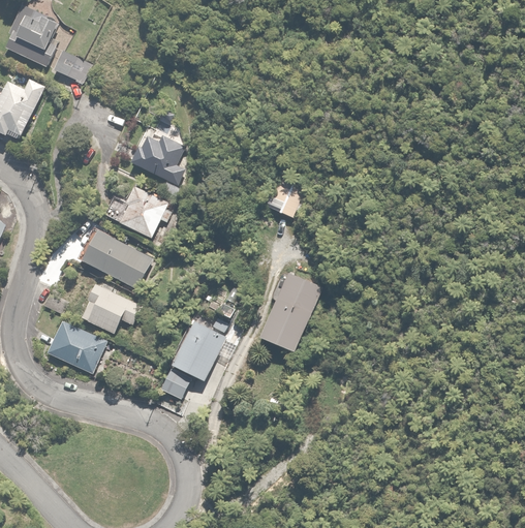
[(8,37),(3,48),(48,68),(53,57),(45,54),(59,24),(20,5),(12,20),(23,25),(16,40),(8,37)]
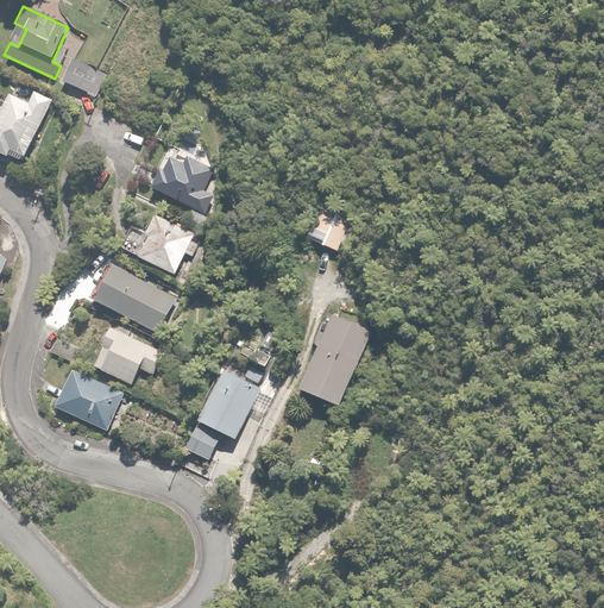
[(102,73),(69,58),(60,81),(93,95),(102,73)]
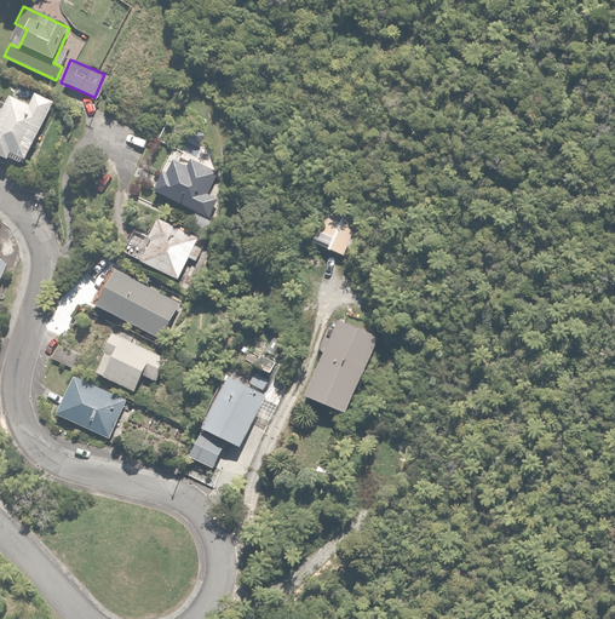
[(28,103),(9,96),(0,116),(0,154),(10,159),(12,154),(28,160),(53,102),(33,92),(28,103)]
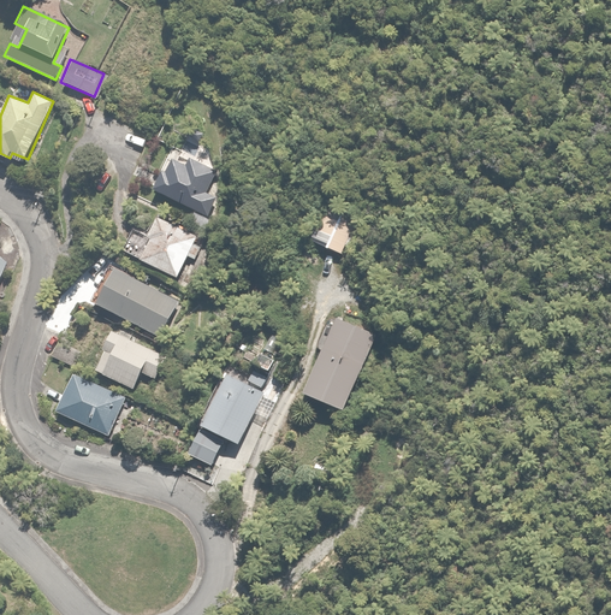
[(161,171),(152,189),(191,211),(185,223),(203,232),(230,182),(189,160),(185,166),(172,159),(165,173),(161,171)]
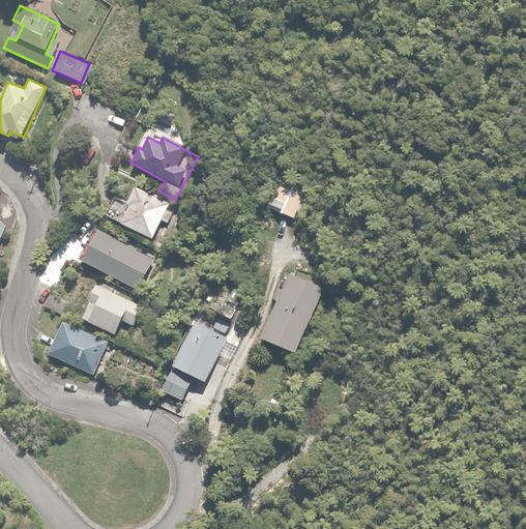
[(279,174),(263,202),(290,217),(305,189),(279,174)]
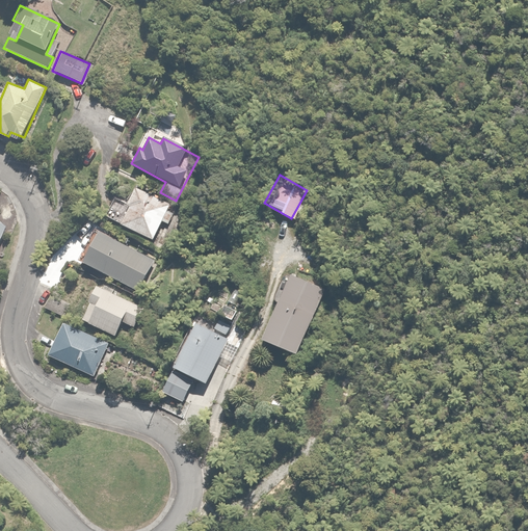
[(129,207),(121,223),(152,240),(162,222),(166,224),(175,208),(137,187),(127,206),(129,207)]
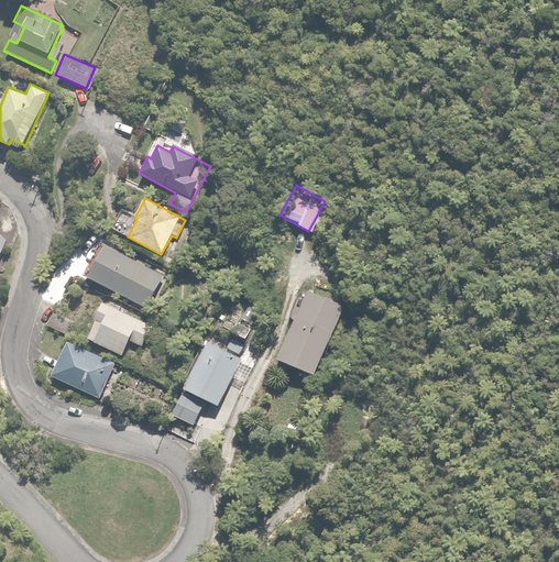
[(105,246),(88,277),(144,307),(161,275),(105,246)]
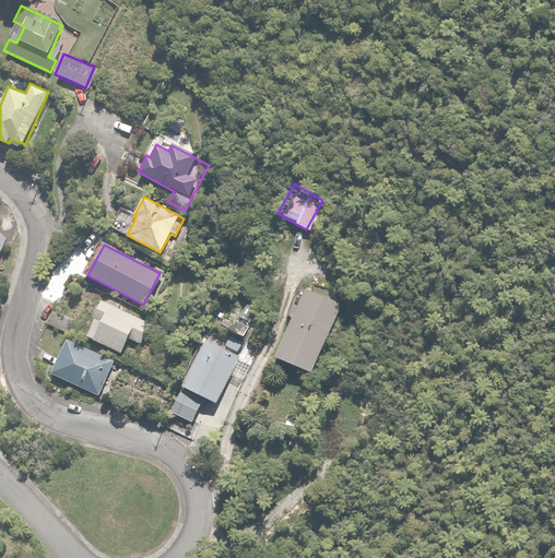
[(303,288),(274,356),(311,371),(340,305),(303,288)]
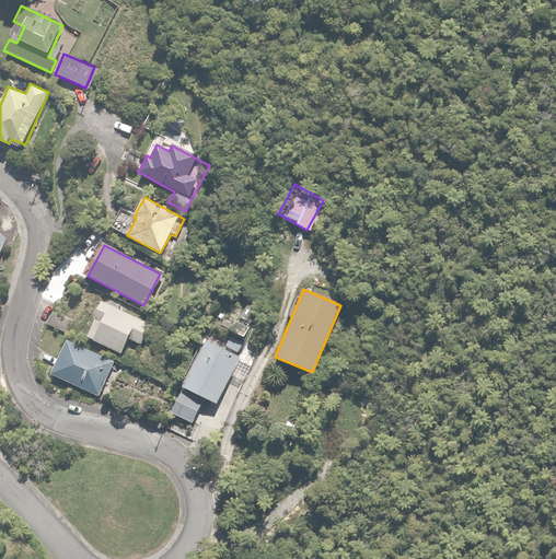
[(107,304),(101,301),(92,317),(94,318),(85,337),(119,353),(126,338),(138,344),(148,324),(120,311),(123,306),(108,300),(107,304)]
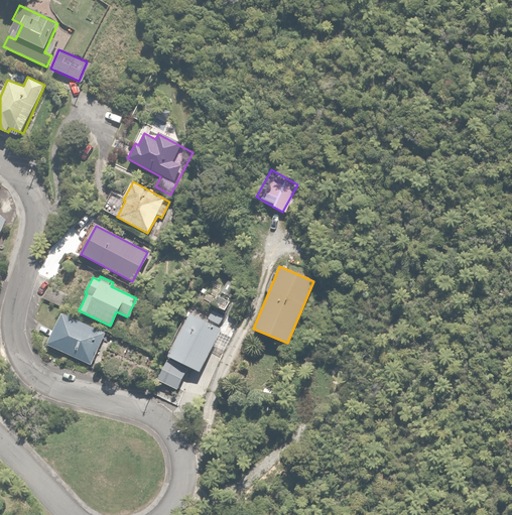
[(65,293),(44,284),(38,297),(58,307),(65,293)]
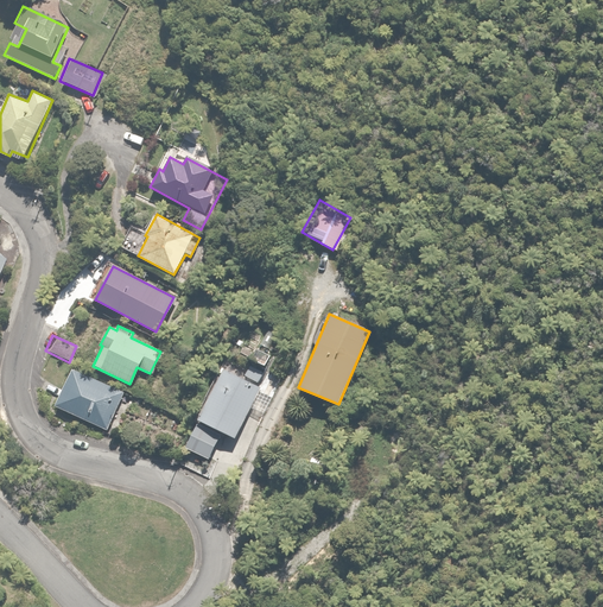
[(242,372),(217,361),(214,371),(211,374),(217,377),(197,422),(235,438),(253,400),(262,404),(273,379),(245,367),(242,372)]
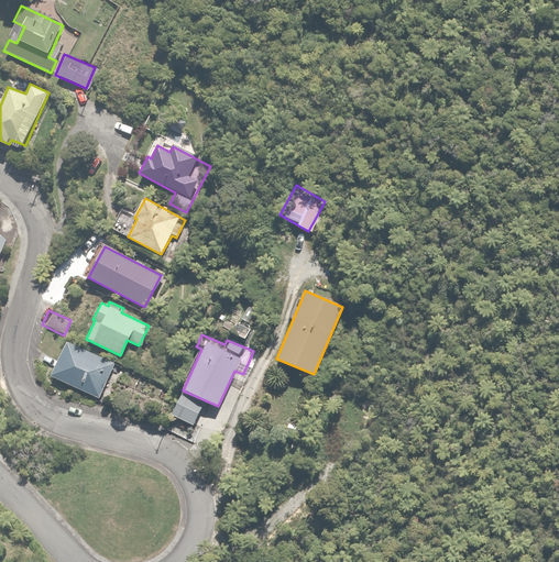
[(113,363),(66,341),(50,376),(96,399),(113,363)]
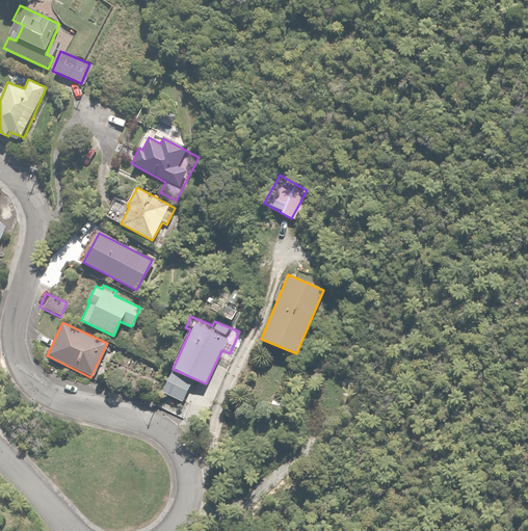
[(170,372),(160,391),(180,401),(190,382),(170,372)]
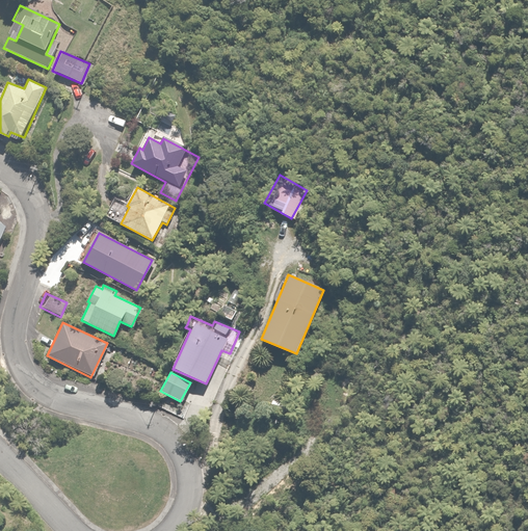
All buildings are outlined.
